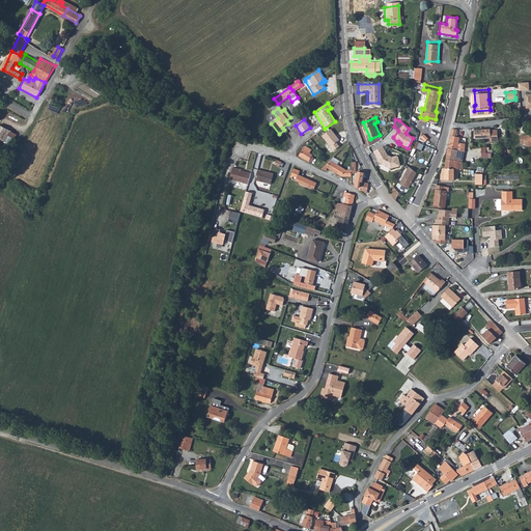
[(16,139),(18,133),(14,131),(0,126),(0,139),(5,142),(8,136),(16,139)]
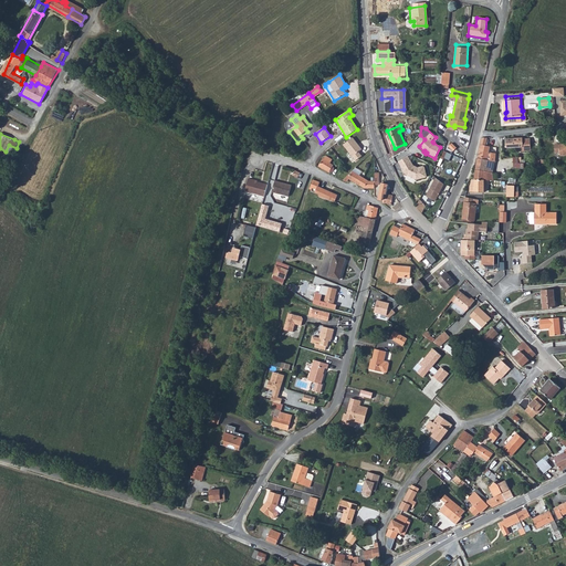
[(514,137),(515,146),(524,145),(525,149),(533,148),(532,137),(524,137),(524,136),(514,137)]
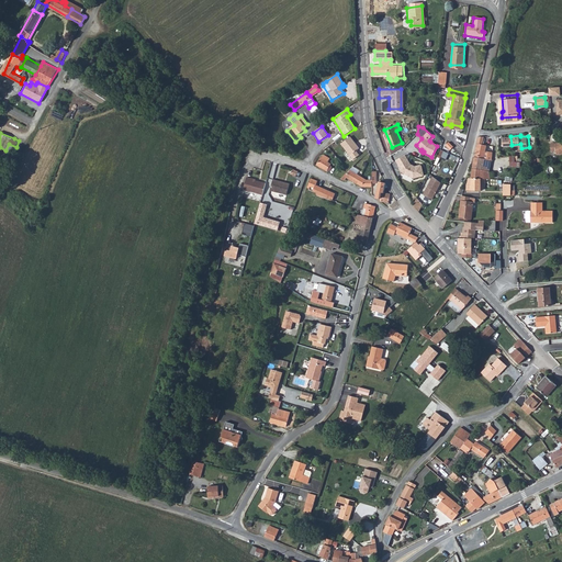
[(351,136),(341,143),(349,156),(359,149),(351,136)]
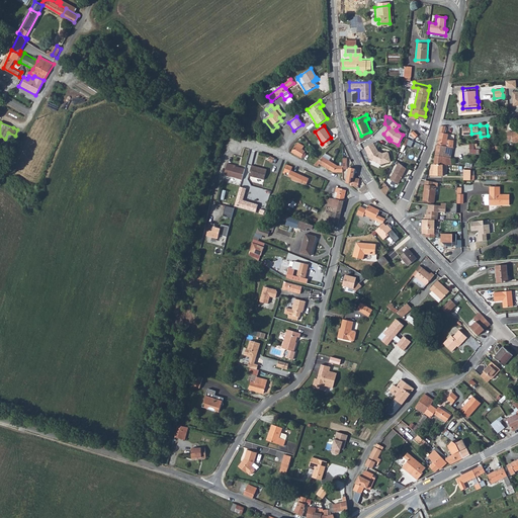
[(446,126),(441,126),(438,144),(453,147),(452,139),(450,139),(450,140),(447,140),(448,134),(444,133),(446,126)]
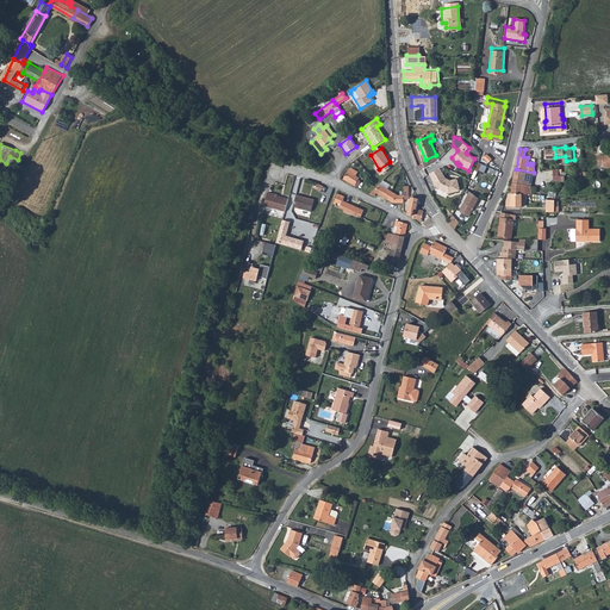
[(355,176),(355,175),(353,173),(355,169),(349,166),(347,169),(346,168),(341,176),(352,182),(353,181),(356,181),(356,179),(355,176)]
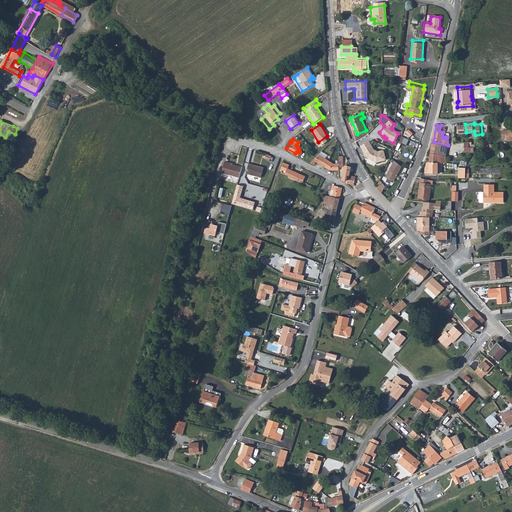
[(369,141),(360,146),(363,151),(367,158),(377,162),(385,160),(386,159),(384,151),(383,151),(378,152),(374,150),(369,141)]
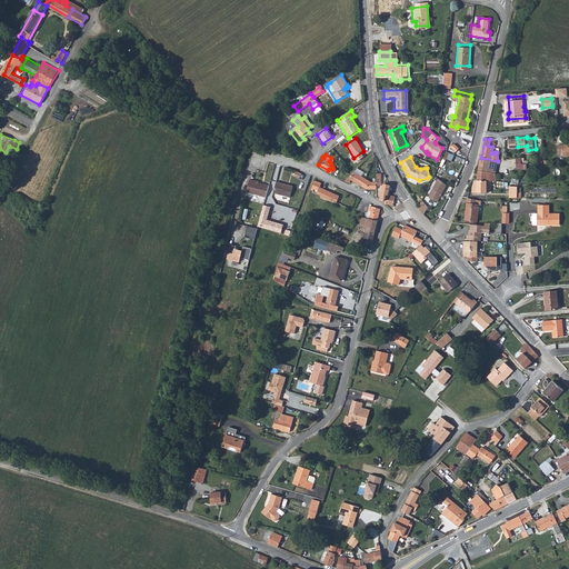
[(498,161),(481,158),(479,170),(478,179),(491,180),(497,180),(497,172),(498,161)]
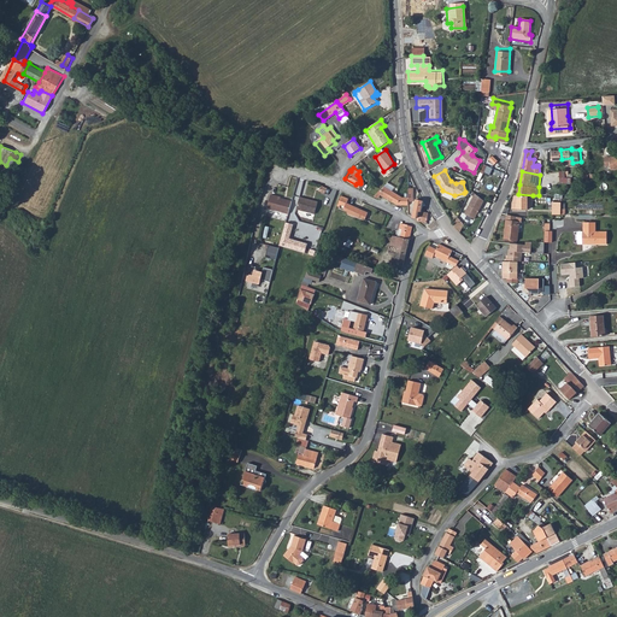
[(569,171),(559,171),(559,183),(571,183),(571,177),(569,177),(569,171)]
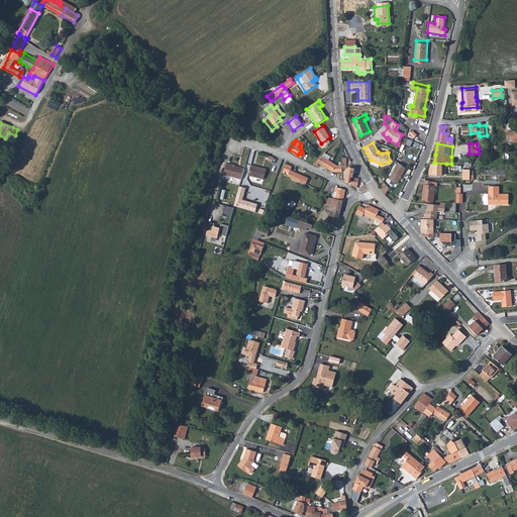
[(313,160),(311,162),(314,164),(316,161),(321,164),(324,157),(318,153),(314,161),(313,160)]
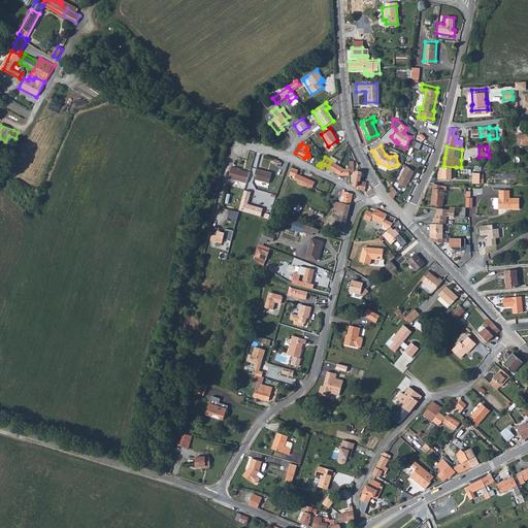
[(336,163),(331,160),(328,167),(332,170),(336,163)]
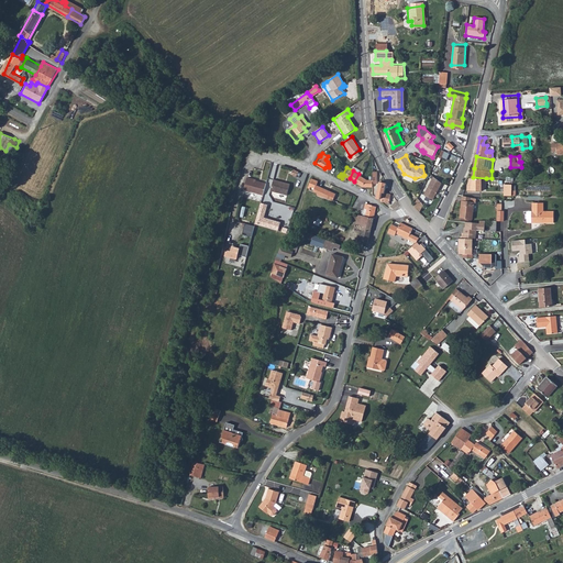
[(363,177),(359,174),(354,181),(360,184),(368,185),(368,180),(370,177),(363,177)]
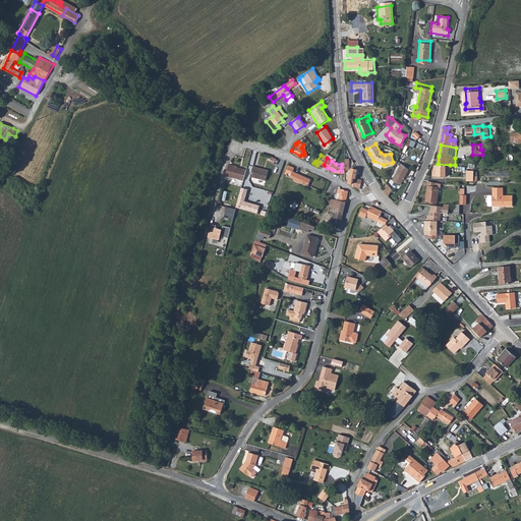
[(432,176),(440,176),(446,176),(446,175),(446,172),(450,172),(450,165),(438,164),(436,163),(432,176)]
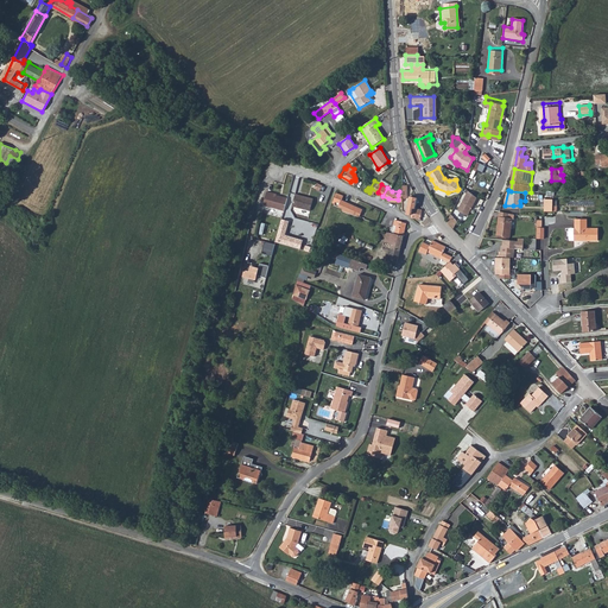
[(477,198),(468,191),(457,210),(468,216),(477,198)]
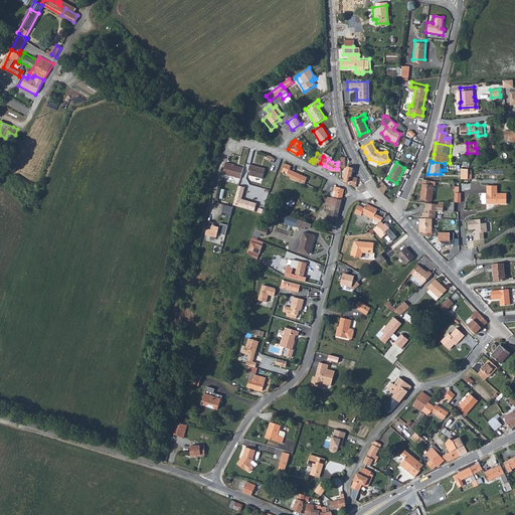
[(290,166),(283,163),(281,170),(283,171),(282,173),(288,174),(290,166)]
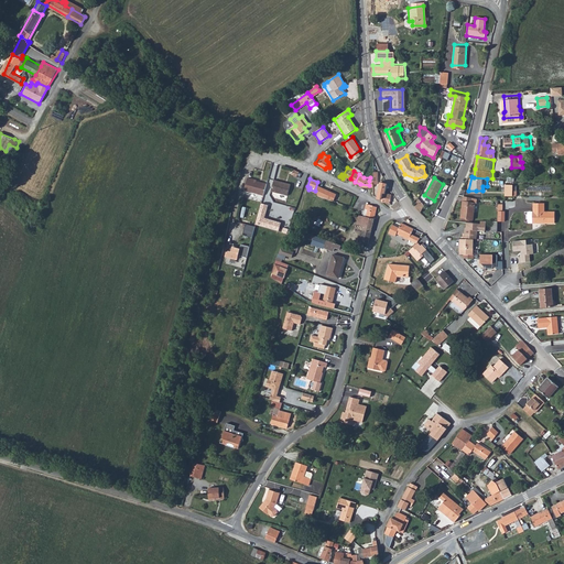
[(262,198),(266,186),(255,184),(255,183),(246,181),(242,194),(262,198)]
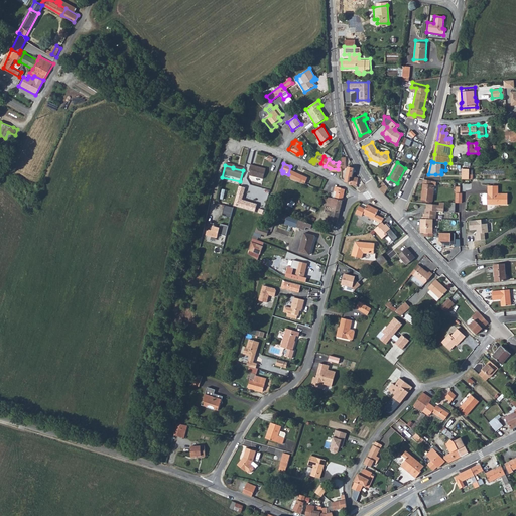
[(262,180),(264,170),(249,166),(247,176),(262,180)]
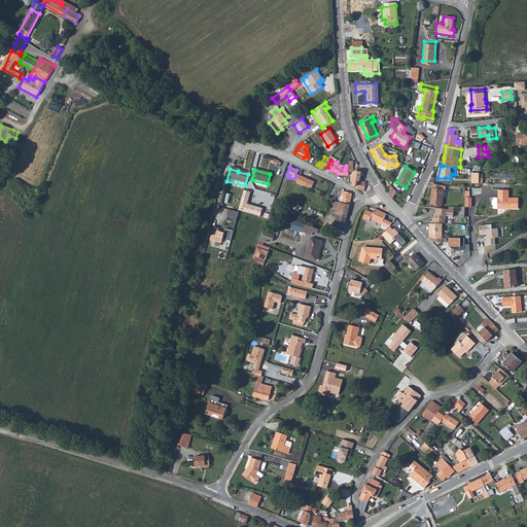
[(360,174),(359,170),(352,170),(349,182),(353,183),(354,178),(357,178),(358,174),(360,174)]
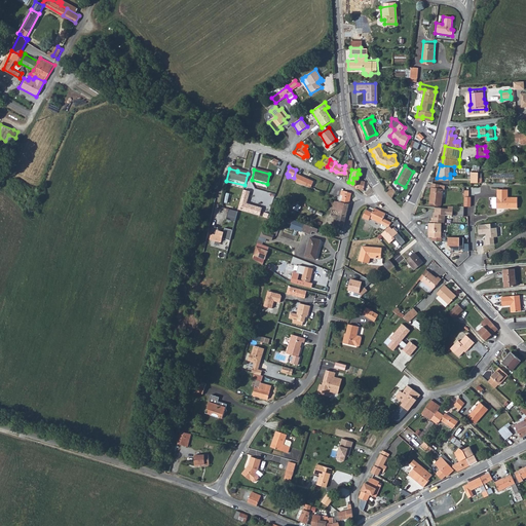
[(362,180),(357,178),(353,178),(352,183),(351,186),(361,188),(362,180)]
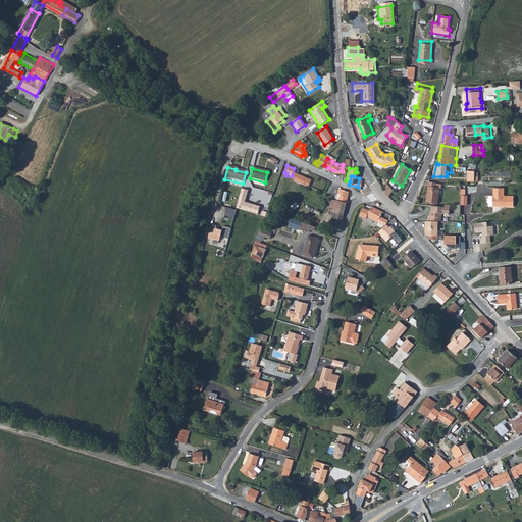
[(440,184),(428,181),(426,200),(438,202),(439,187),(440,187),(440,184)]
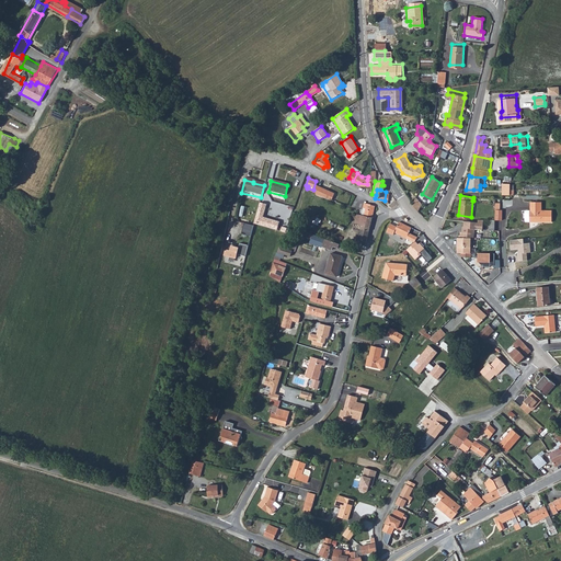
[(418,196),(413,205),(419,210),(423,203),(418,196)]
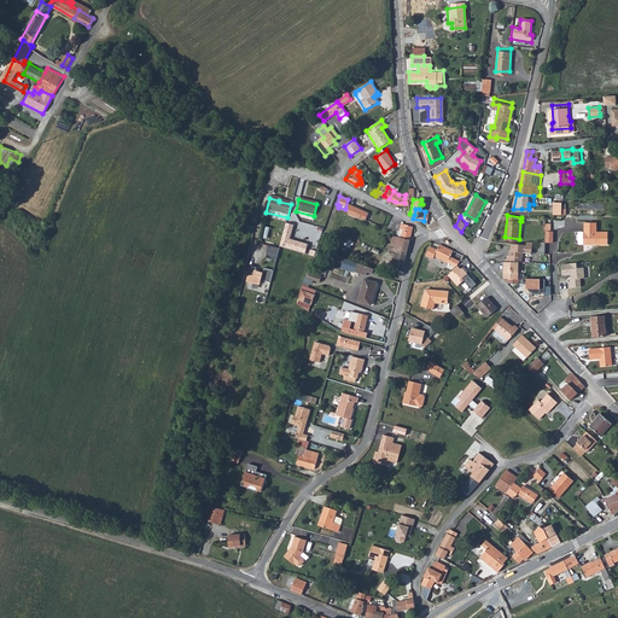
[(583,229),(582,242),(595,242),(595,243),(606,243),(606,229),(596,229),(596,220),(584,220),(583,229)]
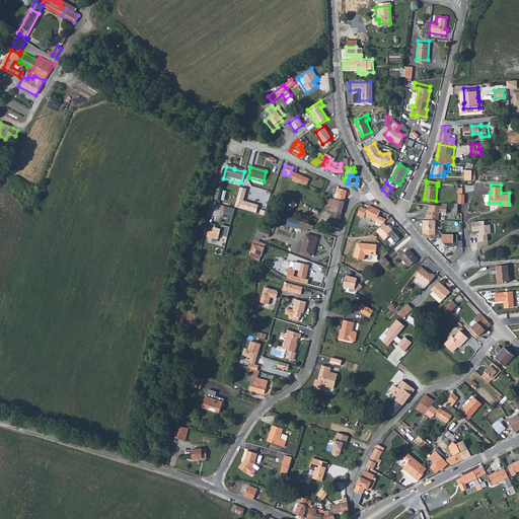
[(235,207),(256,213),(258,205),(243,201),(247,190),(240,187),(235,207)]
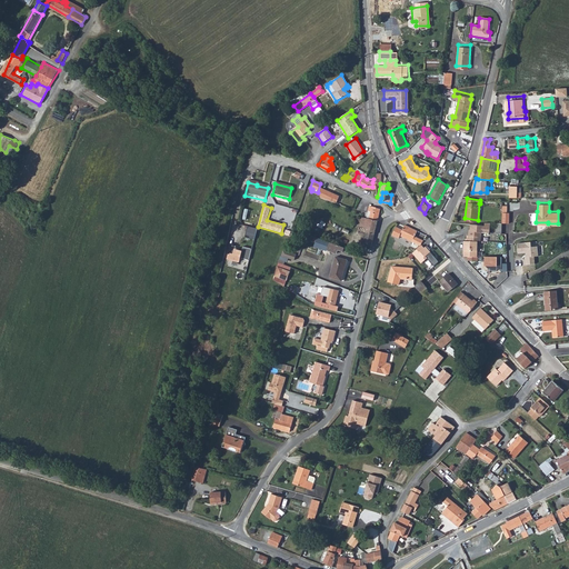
[(367,219),(361,218),(359,228),(367,228),(362,247),(368,248),(368,246),(370,246),(377,221),(368,219),(367,219)]
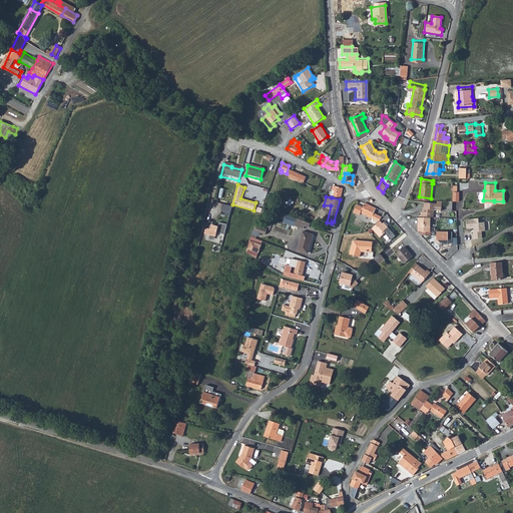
[(437,202),(425,201),(424,205),(426,207),(425,211),(423,211),(422,211),(422,215),(431,215),(434,215),(435,208),(442,208),(442,200),(437,199),(437,202)]
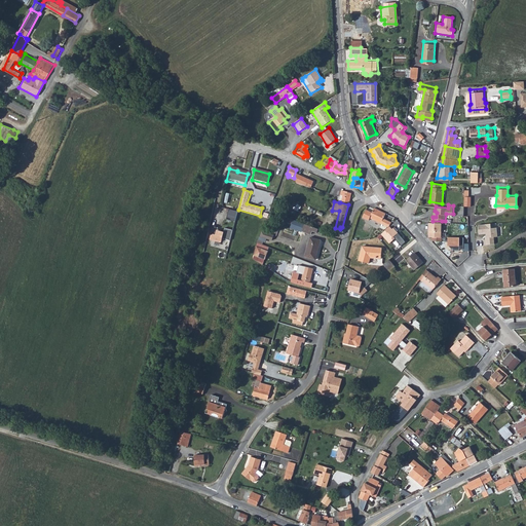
[(387,213),(376,207),(374,212),(368,210),(367,209),(364,216),(370,219),(371,216),(382,221),(387,213)]
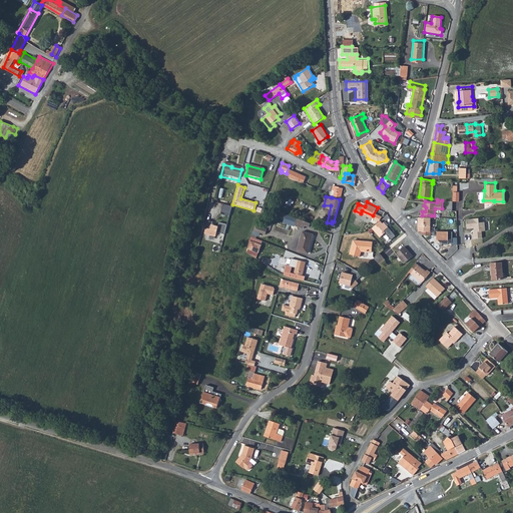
[(231,206),(222,203),(220,210),(221,211),(220,213),(228,215),(231,206)]
